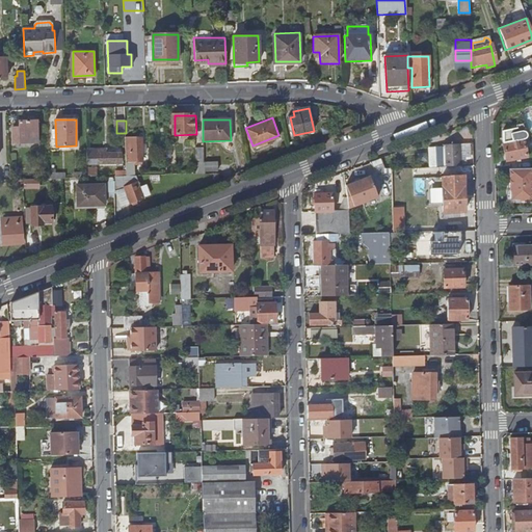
[(19,129),(12,129),(12,142),(38,142),(37,122),(19,122),(19,129)]
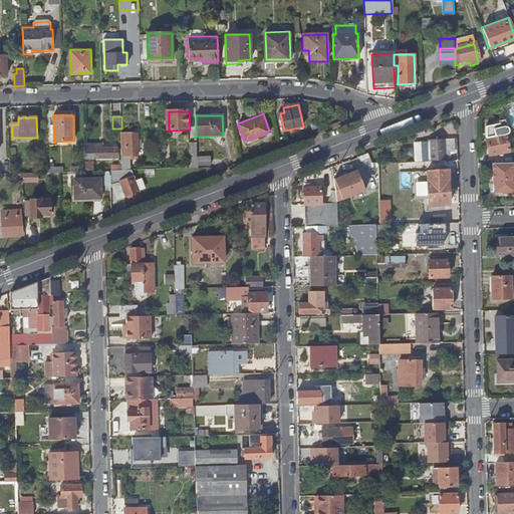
[(486,139),(490,156),(509,152),(505,135),(506,135),(507,133),(508,132),(508,131),(508,130),(507,129),(506,127),(505,127),(504,127),(503,127),(502,121),(488,124),(486,139)]
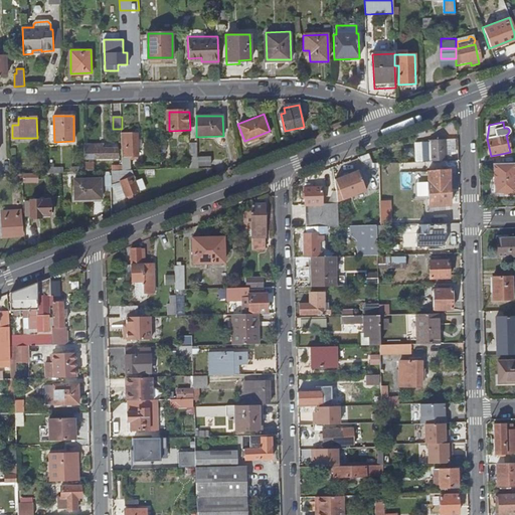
[(123,138),(123,156),(139,155),(138,132),(124,132),(124,138),(123,138)]
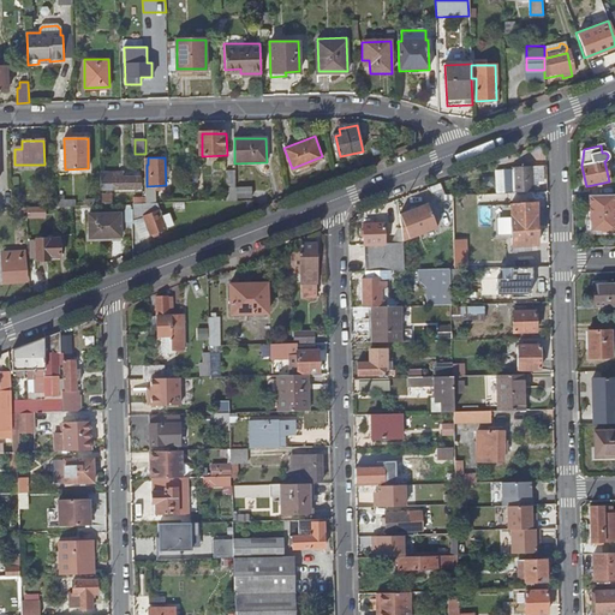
[(506,192),(532,191),(532,180),(530,180),(529,167),(513,167),(513,169),(506,169),(506,192)]
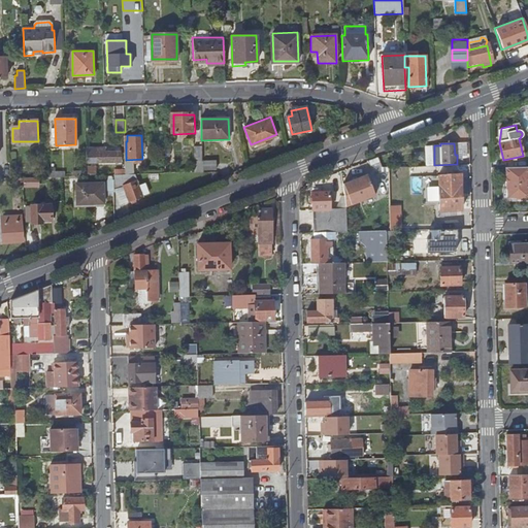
[(87,147),(87,163),(121,162),(121,151),(106,151),(106,146),(87,147)]
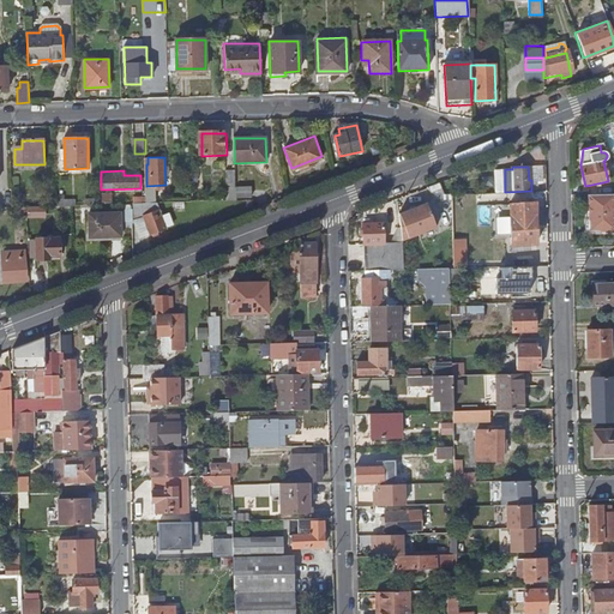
[(134,203),(146,202),(146,191),(134,192),(134,203)]
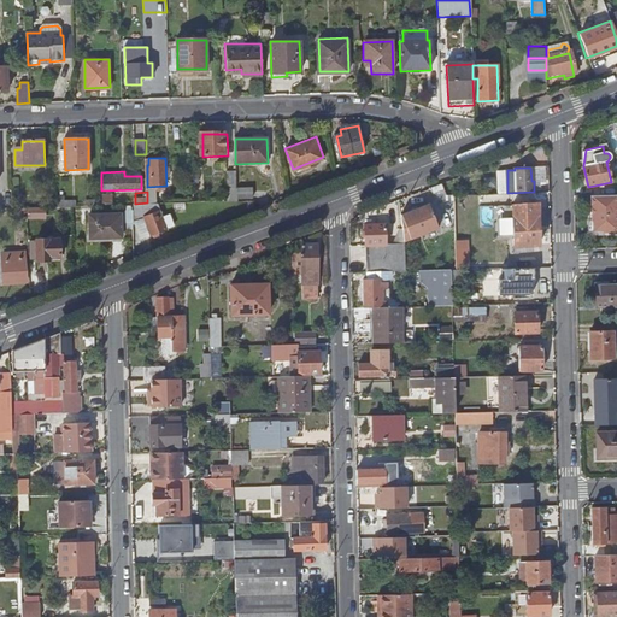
[(616,194),(591,195),(593,234),(616,233),(616,194)]
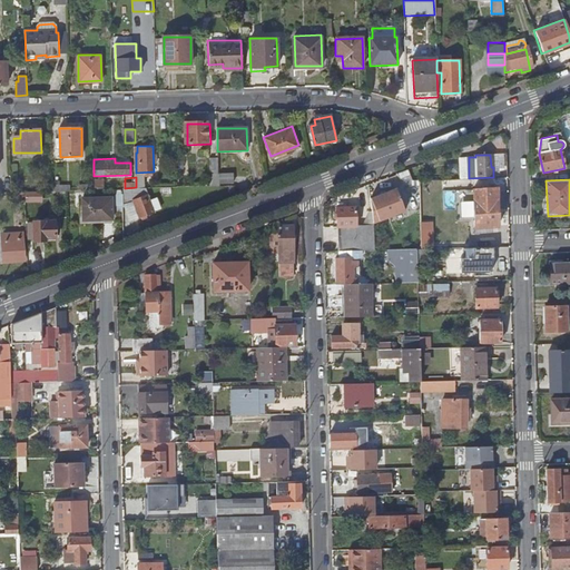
[(148,215),(143,187),(125,192),(126,200),(125,202),(128,219),(148,215)]
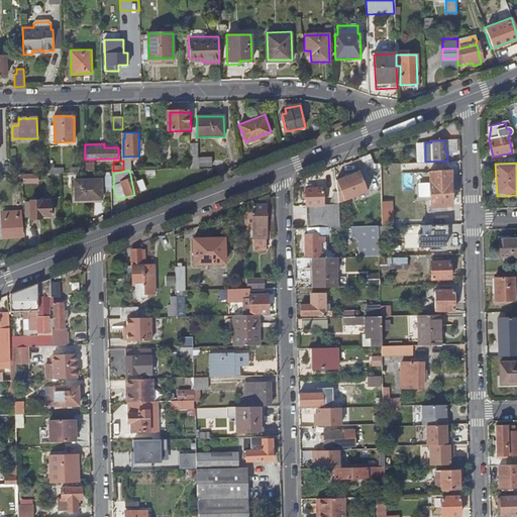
[(363,170),(338,179),(339,202),(370,190),(363,170)]
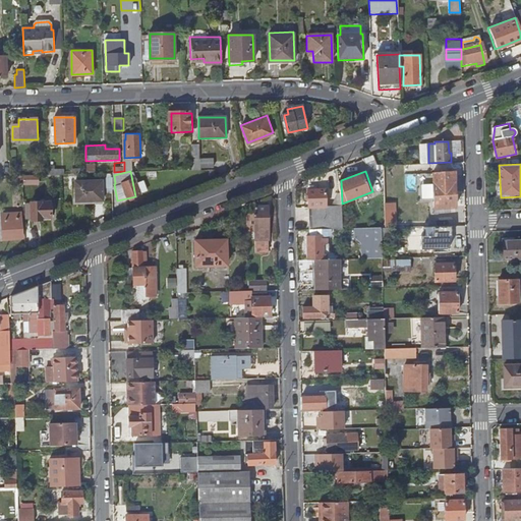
[(432,172),(432,207),(455,206),(454,171),(432,172)]
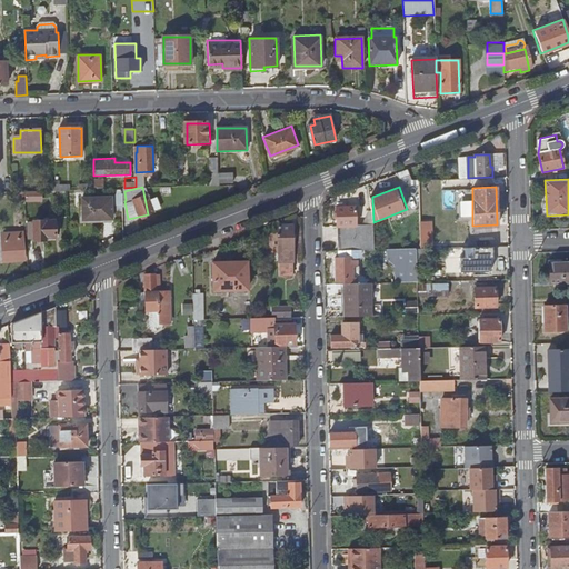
[(123,192),(116,191),(115,209),(123,210),(123,192)]
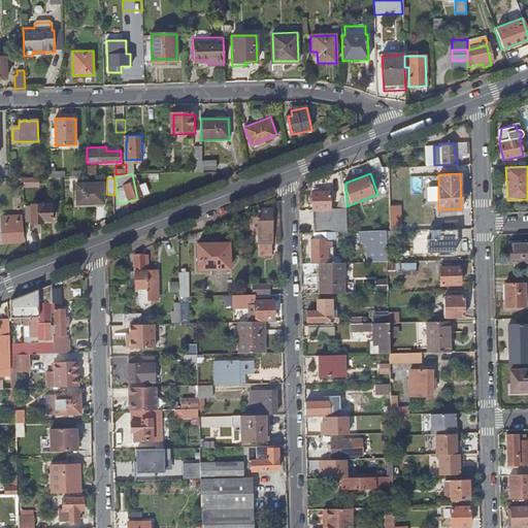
[(75,183),(75,203),(102,203),(102,183),(75,183)]
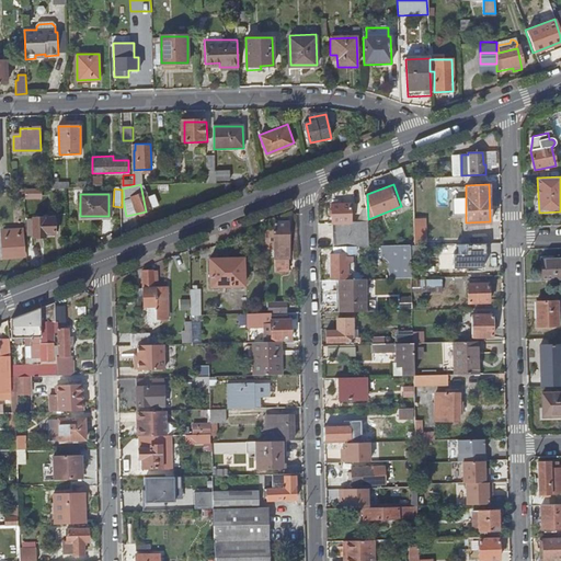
[(466,197),(455,197),(455,213),(466,212),(466,197)]
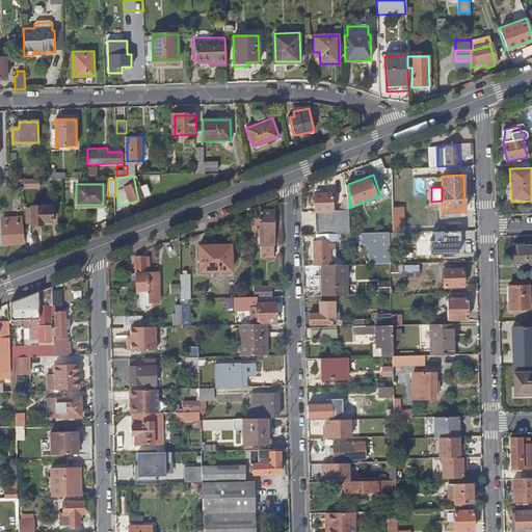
[(350,233),(349,209),(334,209),(333,190),(316,191),(317,234),(318,234),(339,233),(350,233)]
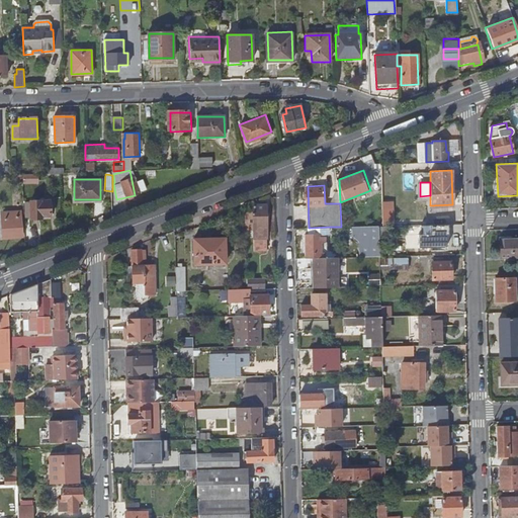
[(246,213),(247,229),(257,229),(257,236),(253,237),(254,251),(267,250),(266,204),(253,204),(254,212),(246,213)]
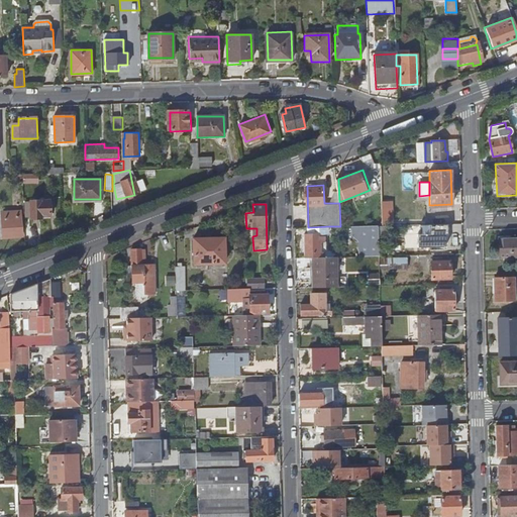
[(28,207),(28,227),(44,226),(44,207),(28,207)]
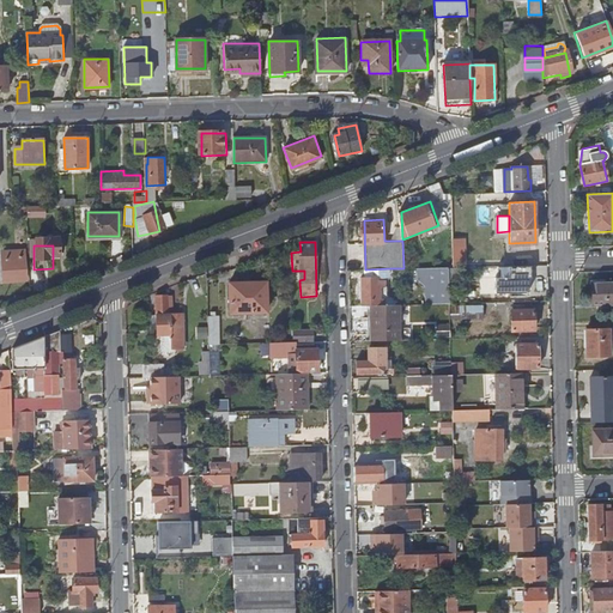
[(0,261),(5,261),(5,271),(5,280),(26,279),(26,260),(13,260),(13,252),(0,252),(0,261)]
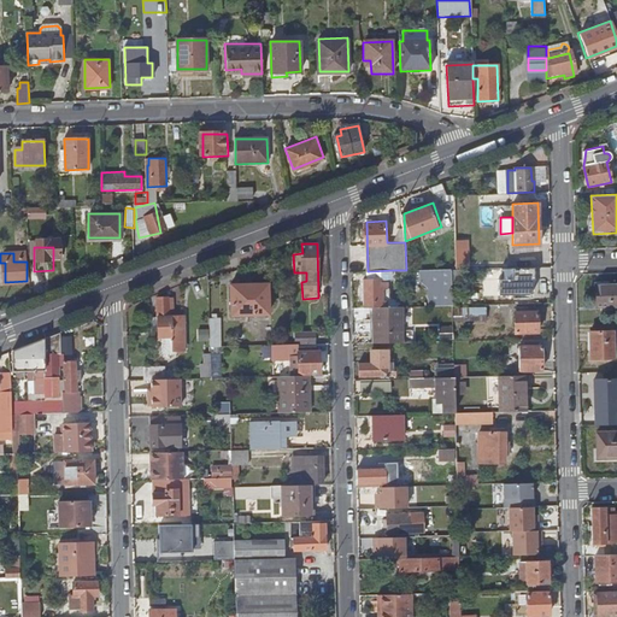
[(451,270),(421,268),(419,276),(435,277),(435,280),(450,281),(451,270)]
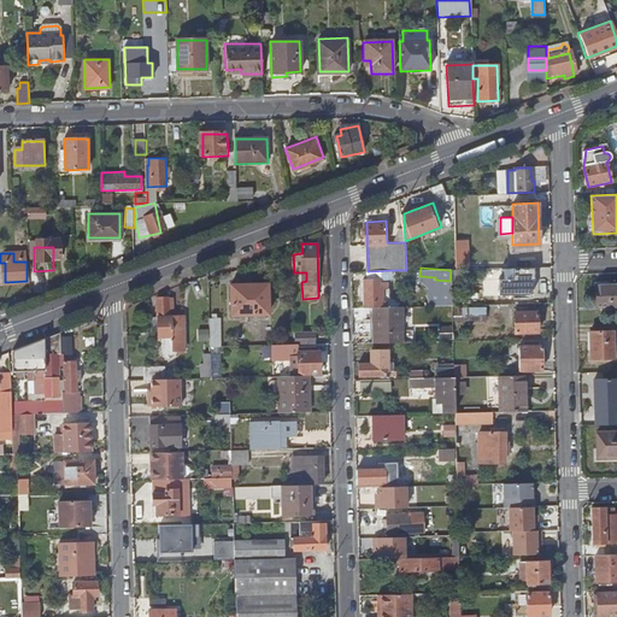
[(393,270),(369,271),(369,277),(365,277),(365,305),(371,305),(385,305),(383,277),(394,277),(393,270)]
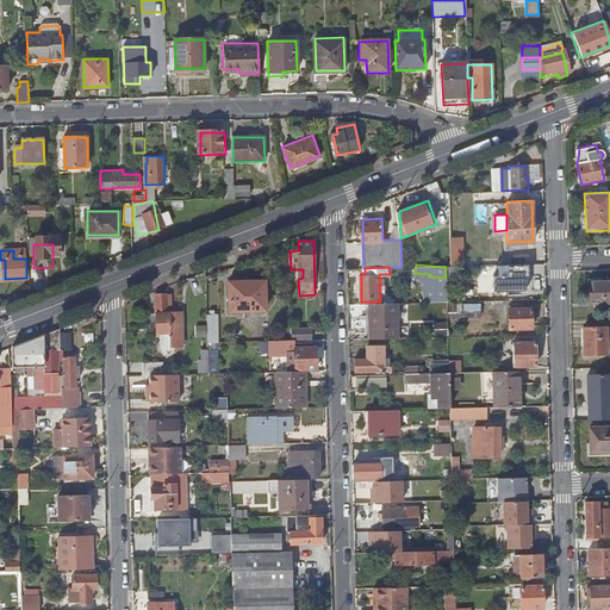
[(526,296),(536,294),(536,268),(510,268),(510,278),(526,278),(526,296)]
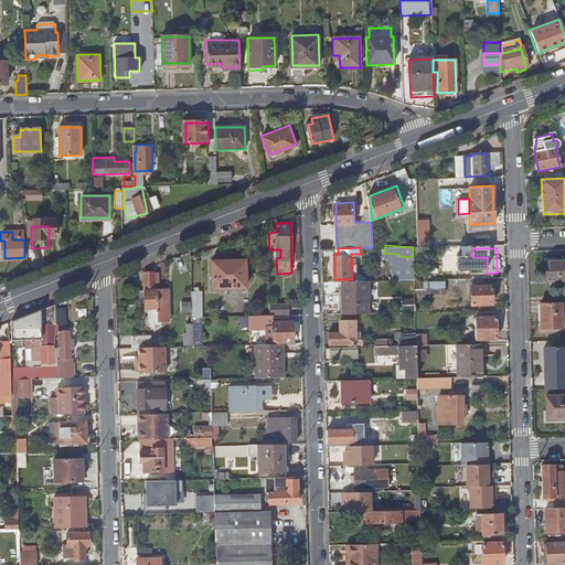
[(245,259),(211,260),(211,288),(245,288),(245,259)]
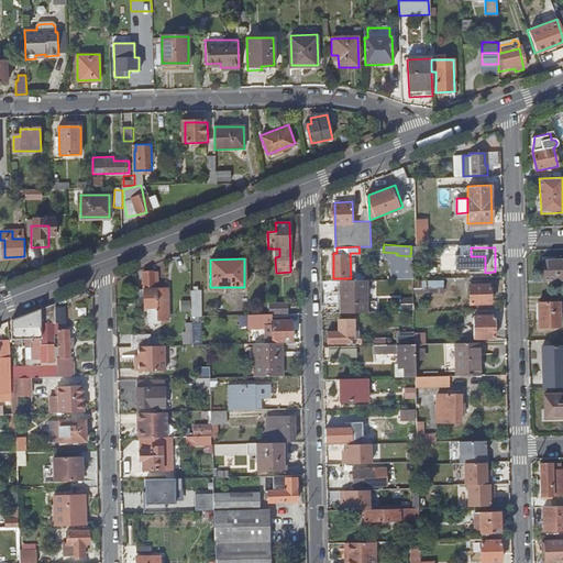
[(543,282),(562,280),(562,261),(542,262),(543,282)]
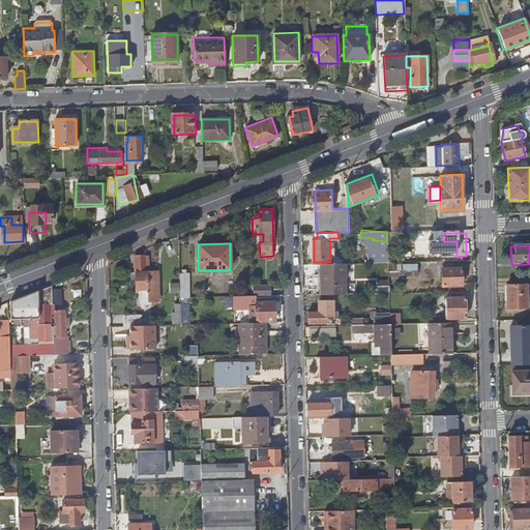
[(141,302),(149,302),(149,299),(154,299),(154,292),(156,291),(155,270),(148,270),(148,267),(145,267),(145,255),(136,255),(137,288),(140,288),(141,302)]
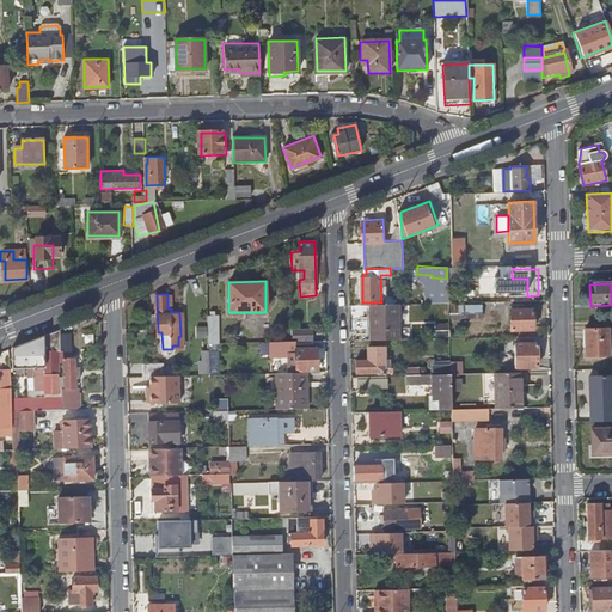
[(369,340),(397,338),(408,338),(408,326),(397,326),(397,303),(381,303),(368,303),(369,340)]
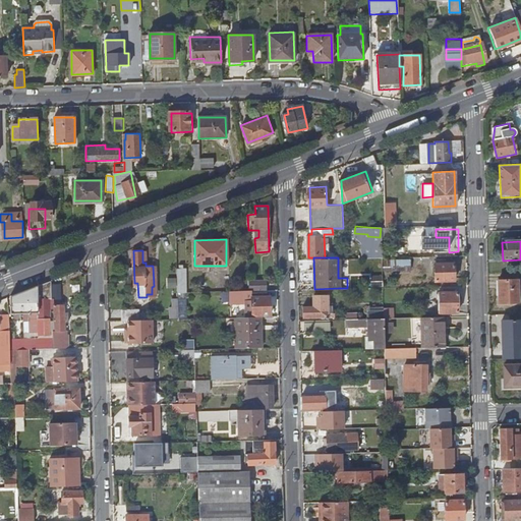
[(412,258),(413,271),(419,271),(419,265),(422,265),(422,258),(412,258)]
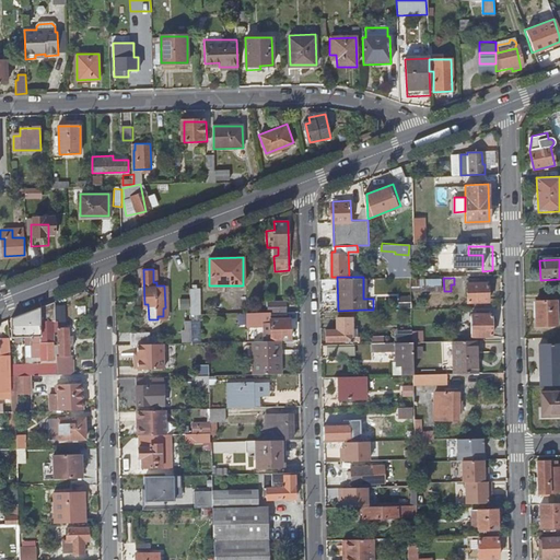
[(488,282),(467,282),(468,302),(488,302),(488,282)]
